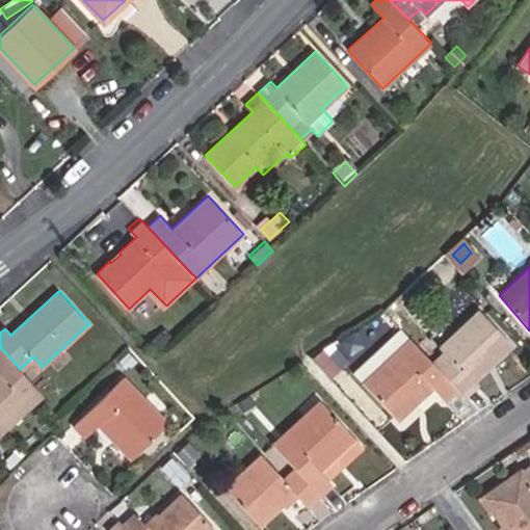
[(402,327),(413,318),(403,308),(393,317),(402,327)]
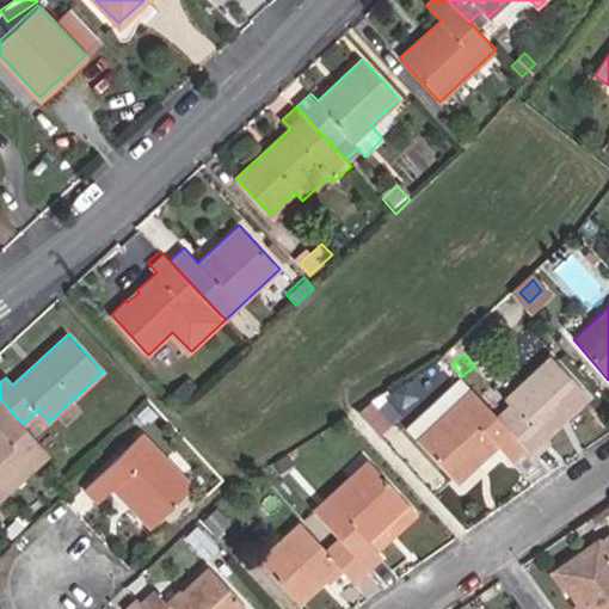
[(543,437),(589,394),(552,355),(505,398),(511,404),(499,414),(527,447),(535,454),(548,442),(543,437)]
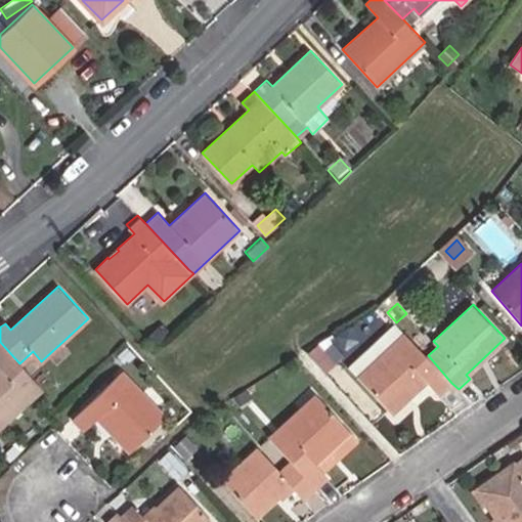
[(156,344),(166,334),(159,327),(148,336),(156,344)]
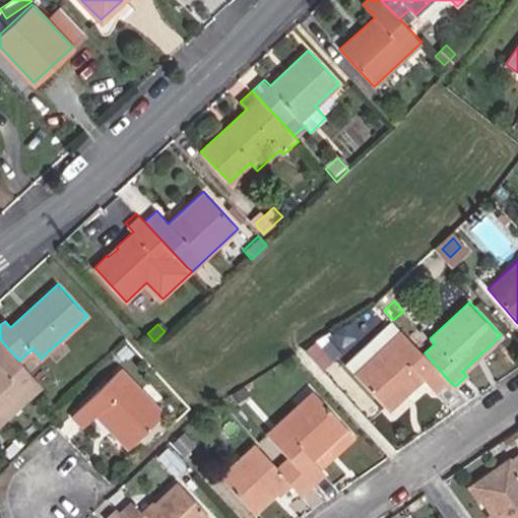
[(436,391),(448,380),(425,352),(402,329),(355,373),(390,410),(408,392),(412,397),(429,382),(436,391)]
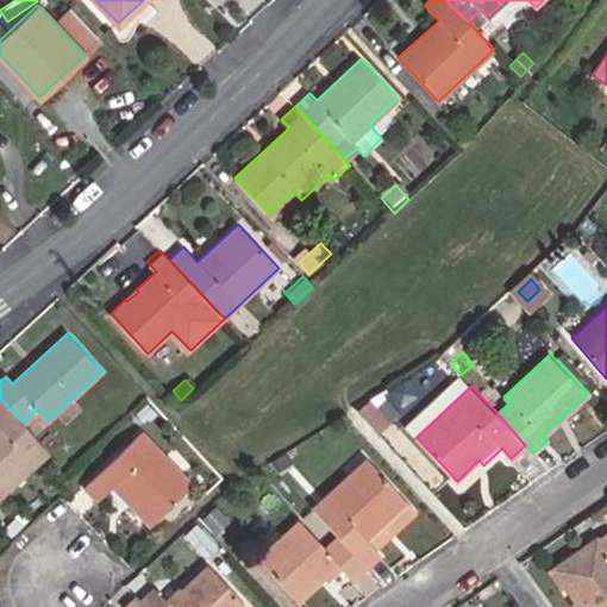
[(379,432),(398,415),(379,393),(356,407),(379,432)]
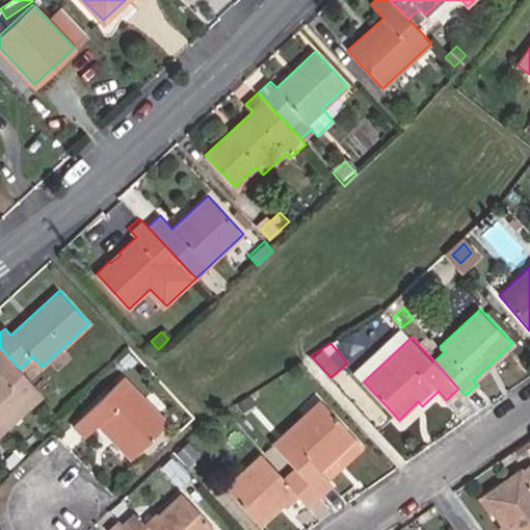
[(0,434),(43,395),(20,369),(0,347),(0,434)]
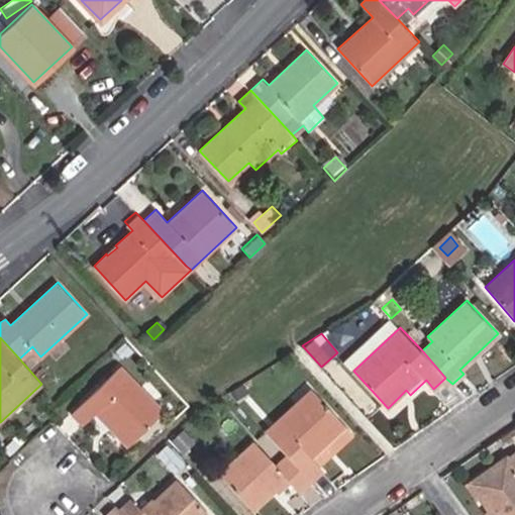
[(128,445),(164,411),(119,367),(73,414),(83,425),(96,412),(128,445)]
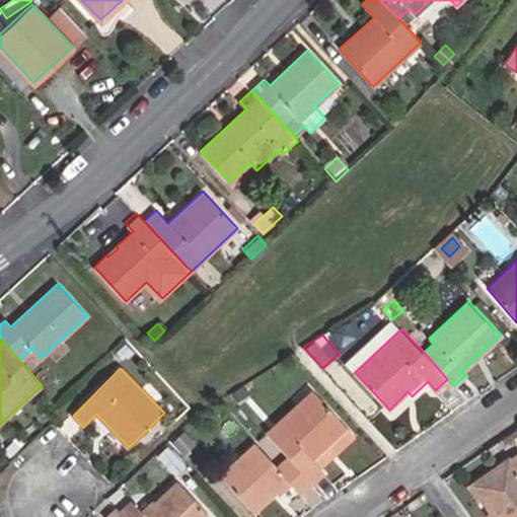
[(453,411),(467,400),(454,385),(447,379),(435,390),(453,411)]
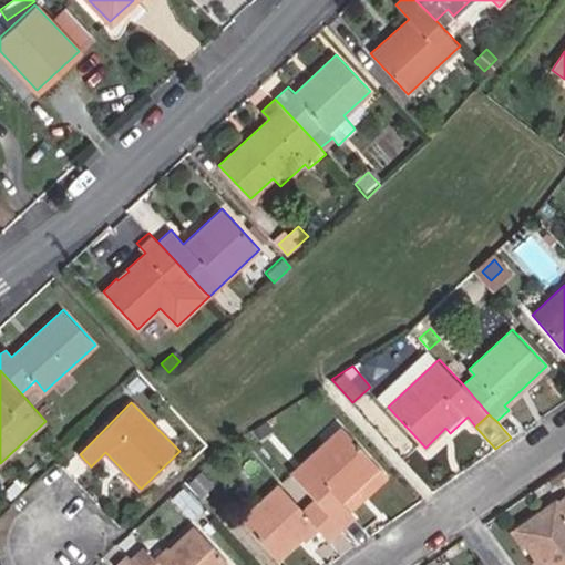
[(351,513),(340,501),(378,466),(342,425),(291,473),(315,500),(341,528),(355,517),(351,513)]
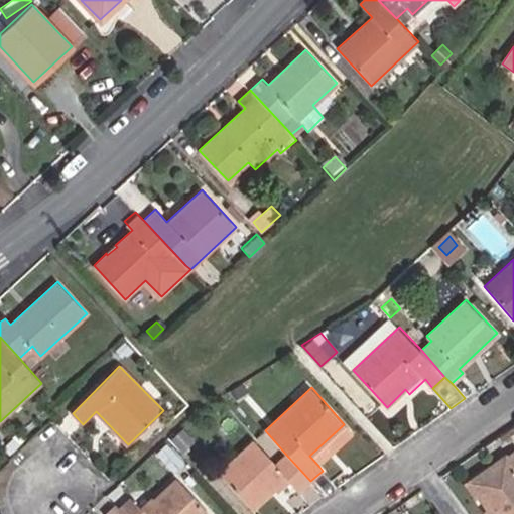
[(309,456),(319,467),(354,435),(344,424),(309,456)]
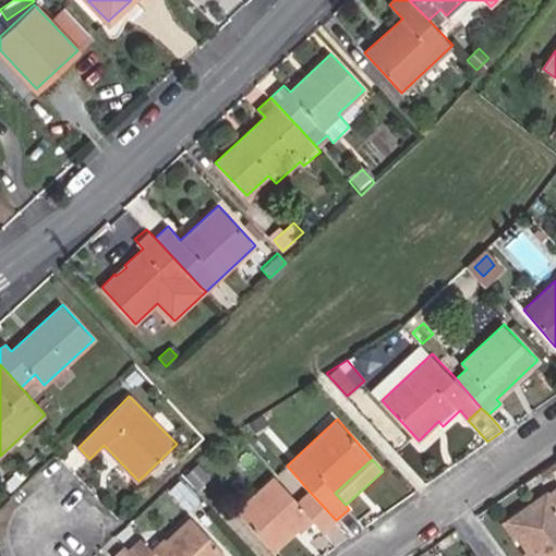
[(182,476),(194,491),(209,478),(197,463),(182,476)]
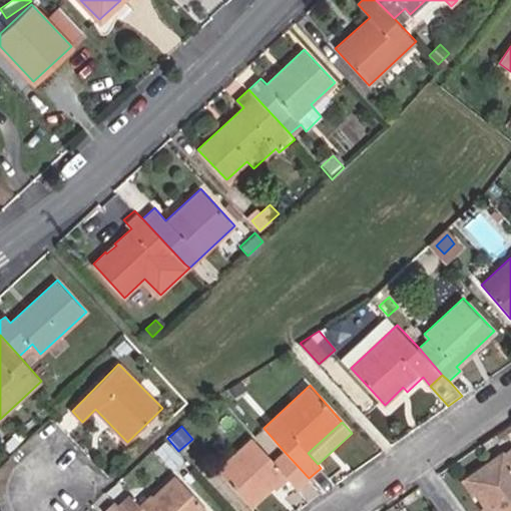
[(6,452),(19,441),(14,435),(1,447),(6,452)]
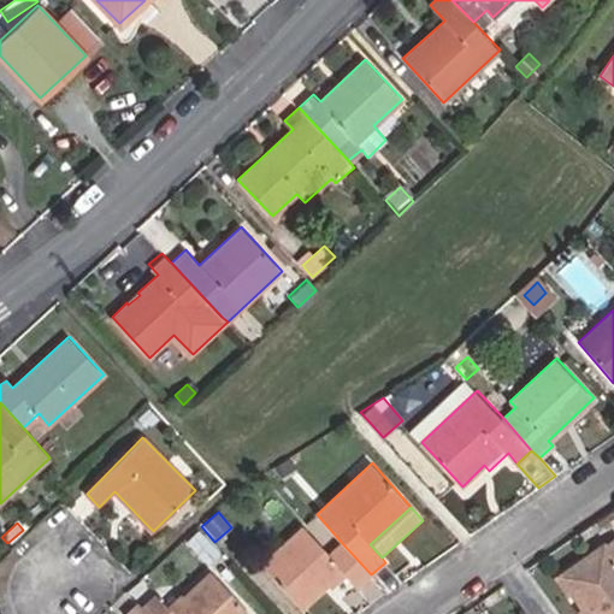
[(358,585),(371,574),(342,543),(329,554),(303,526),(263,564),(302,608),(329,585),(330,586),(346,573),(358,585)]
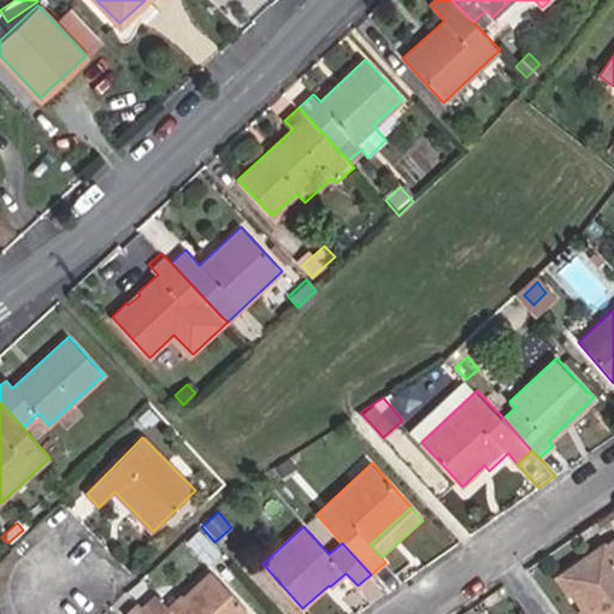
[(206,564),(218,553),(199,531),(187,542),(206,564)]
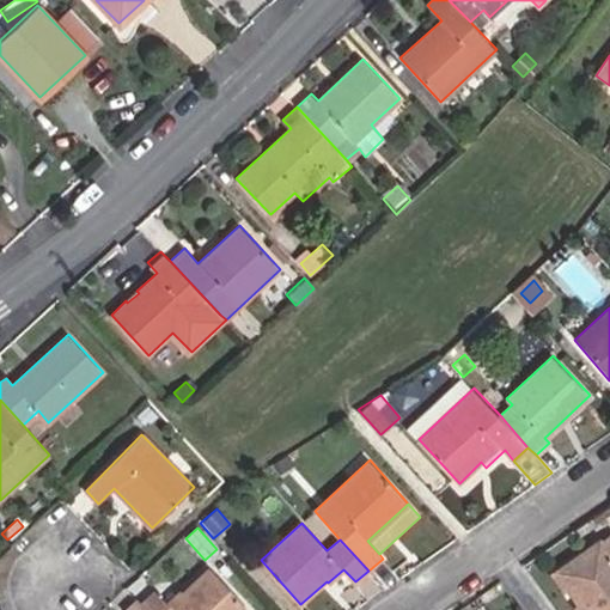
[(609,534),(561,568),(589,609),(609,609),(609,534)]
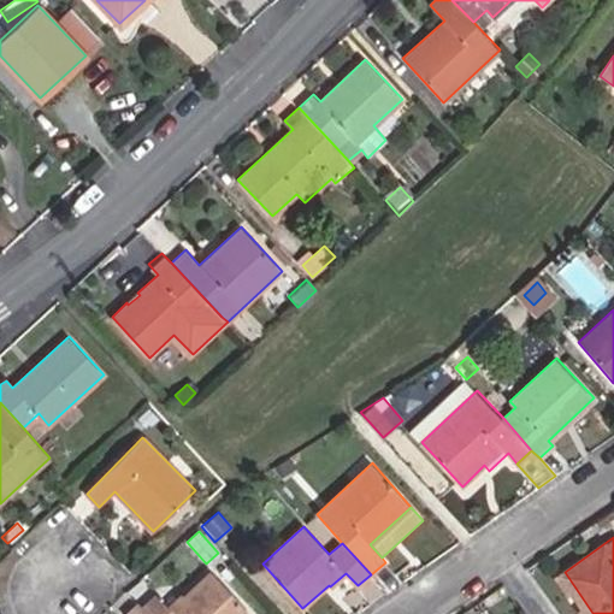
[(252,613),(212,570),(184,595),(183,594),(169,607),(157,594),(142,607),(148,613),(252,613)]
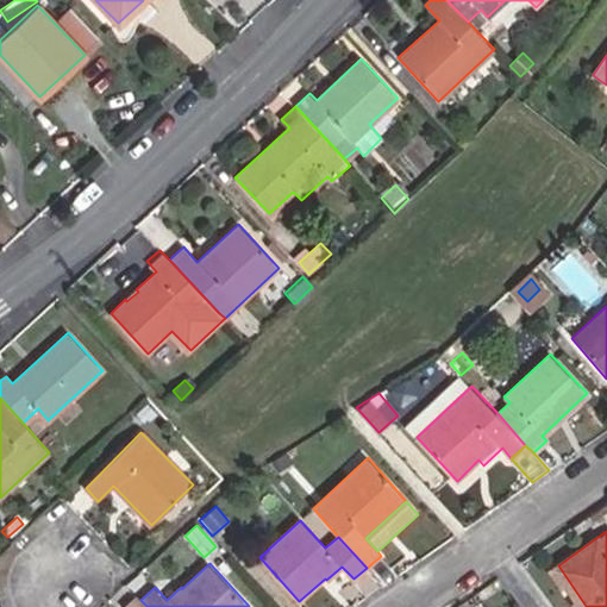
[(146,606),(141,600),(137,595),(124,606),(146,606)]
